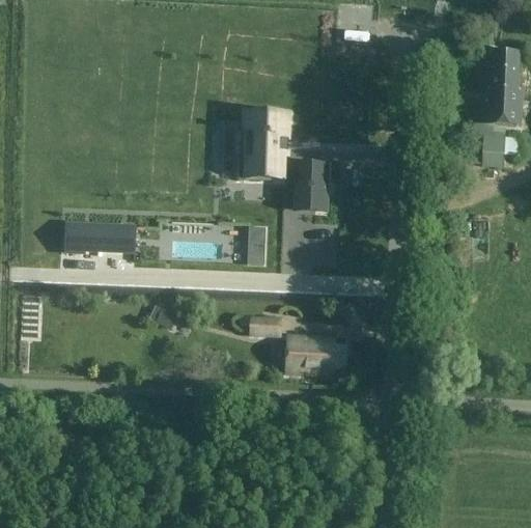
[(315,28),(319,95),(342,94),(339,27),(315,28)]
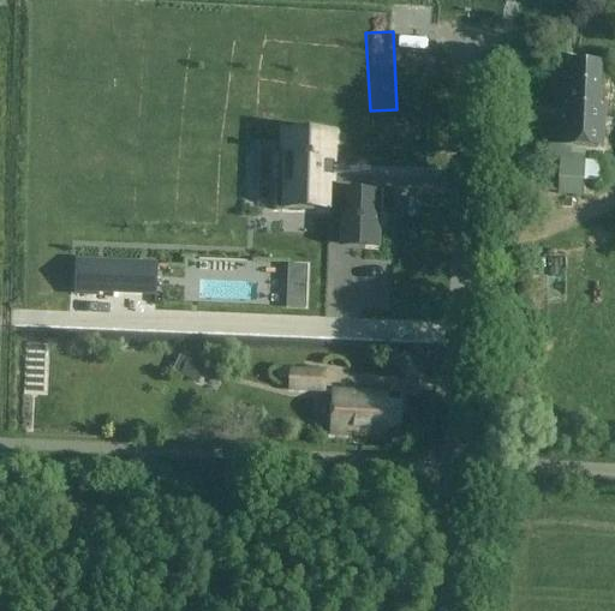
[(562,102),(561,142),(603,143),(605,103),(599,103),(602,59),(569,58),(568,102),(562,102)]
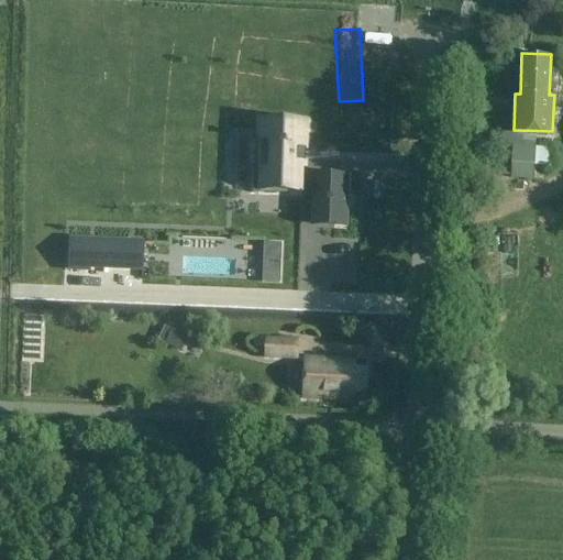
[(312,221),(343,223),(345,174),(313,173),(313,177),(302,177),(304,120),(260,118),(258,166),(252,166),(251,190),(287,191),(287,187),(313,188),(312,221)]
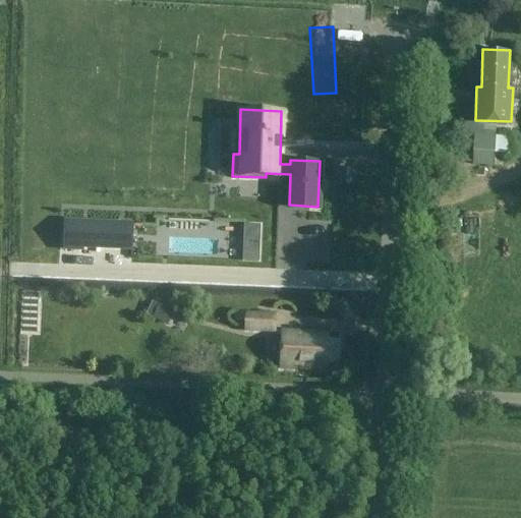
[(474,132),(473,163),(495,164),(495,151),(507,151),(507,134),(474,132)]
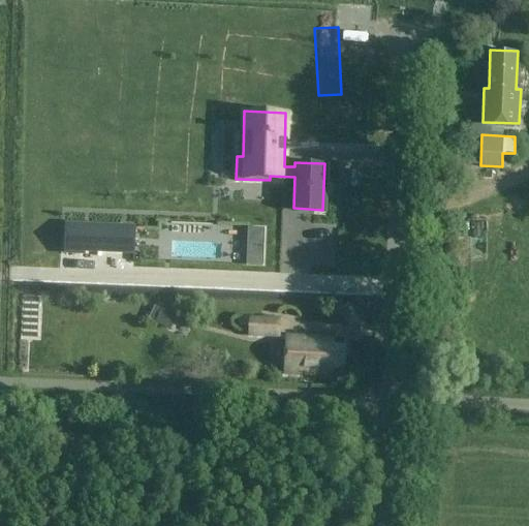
[(134,225),(65,223),(64,250),(83,251),(84,249),(133,251),(134,225)]
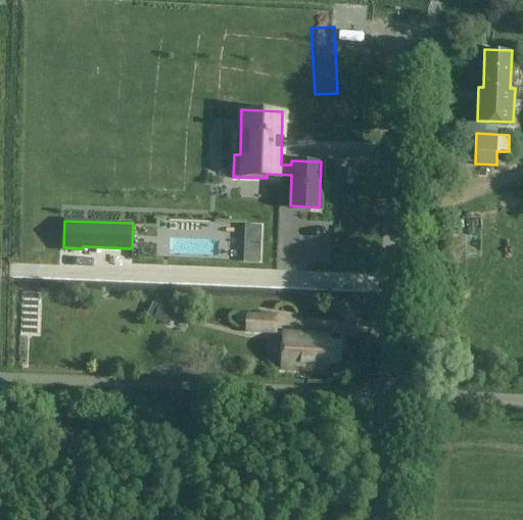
[(175,311),(152,299),(145,314),(168,324),(175,311)]
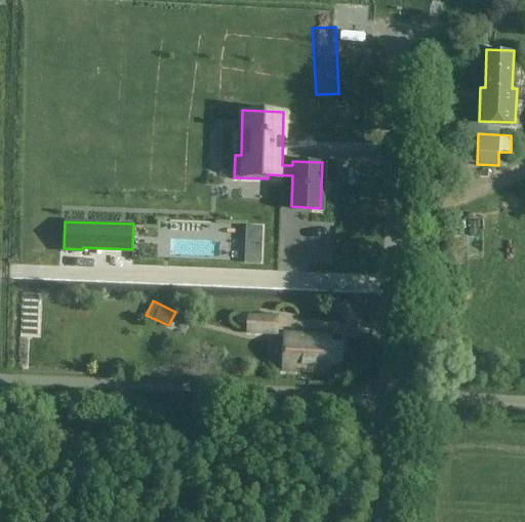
[(278,332),(279,315),(247,314),(246,331),(278,332)]
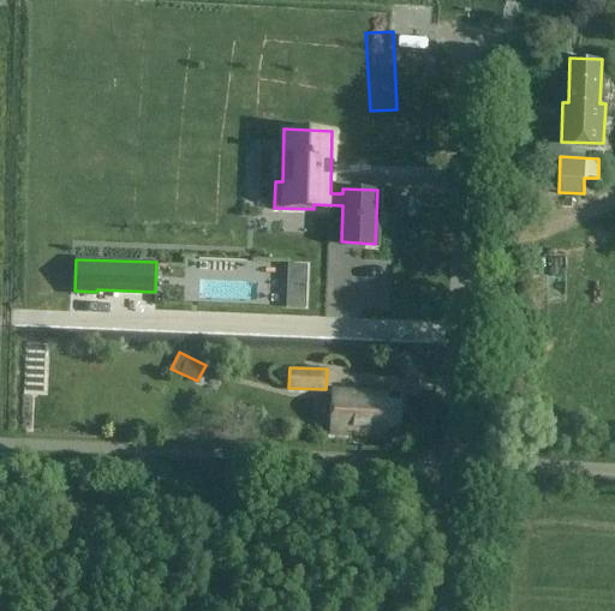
[(399,426),(400,401),(387,401),(387,391),(333,388),(330,431),(386,435),(386,425),(399,426)]
